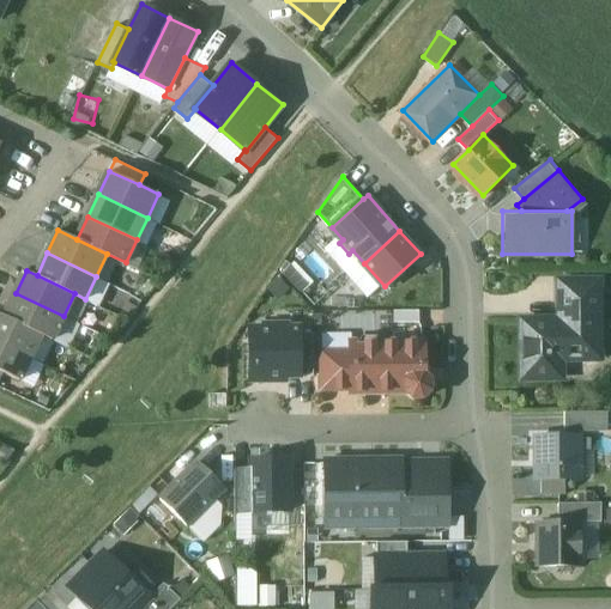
[(599,355),(599,281),(562,281),(562,320),(524,320),(525,376),(561,375),(561,355),(599,355)]
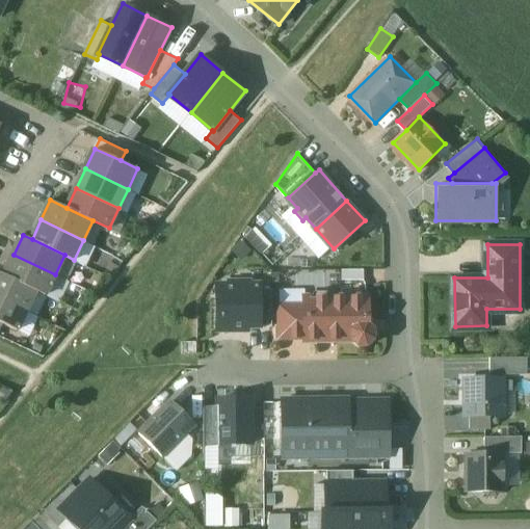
[(55,274),(14,255),(4,273),(36,290),(46,294),(55,274)]
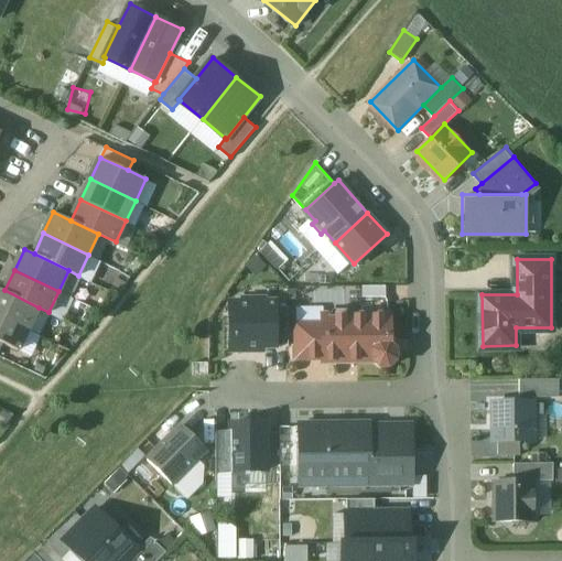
[(4,290),(0,288),(0,314),(29,328),(39,308),(4,290)]
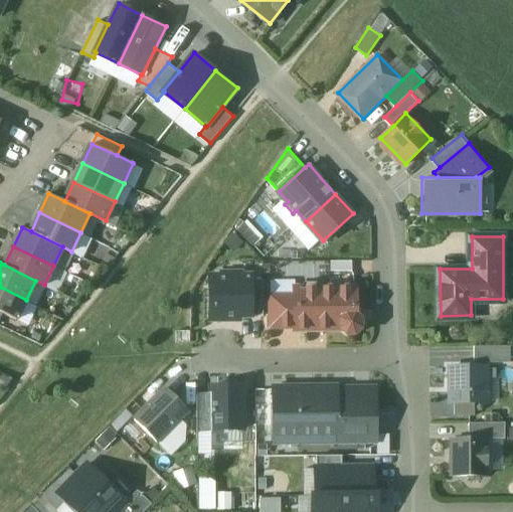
[(251,273),(209,272),(209,317),(250,317),(250,313),(251,276),(251,273)]
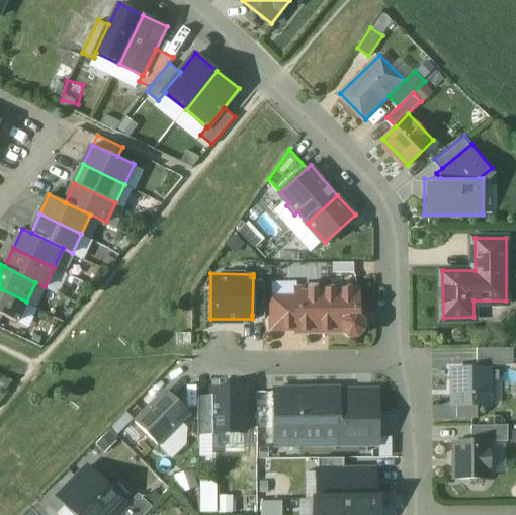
[(266,277),(253,277),(252,315),(266,315),(266,277)]
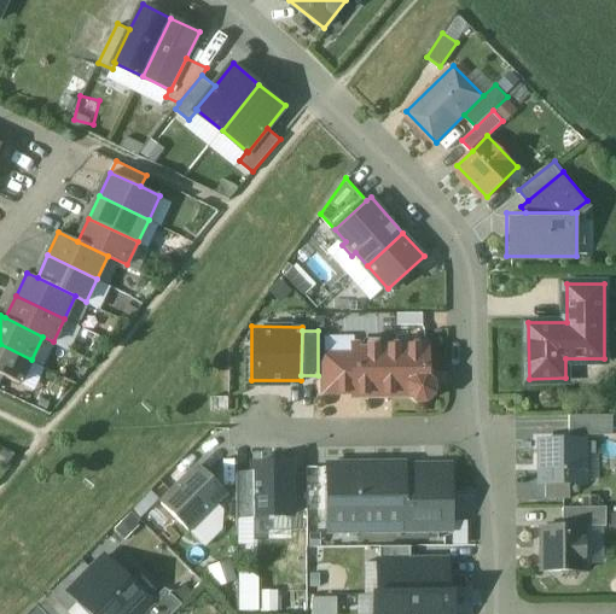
[(426,344),(388,345),(383,338),(366,338),(362,345),(356,345),(356,354),(356,391),(356,393),(410,392),(417,399),(428,399),(435,392),(435,382),(428,375),(426,344)]
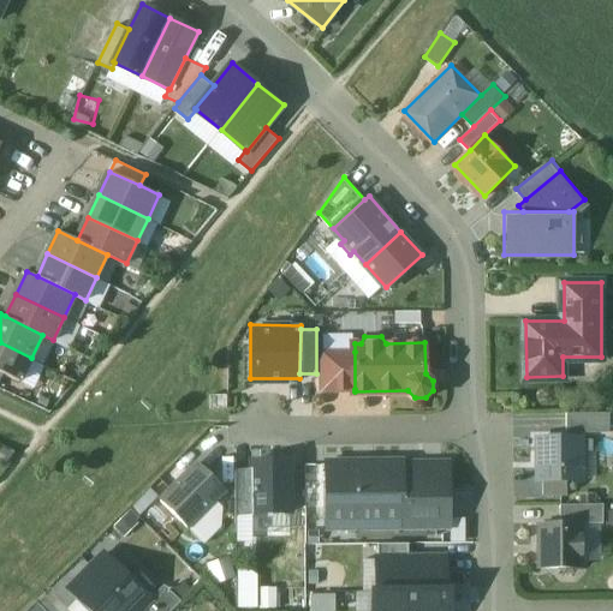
[(31,358),(0,342),(0,370),(5,372),(21,381),(31,358)]
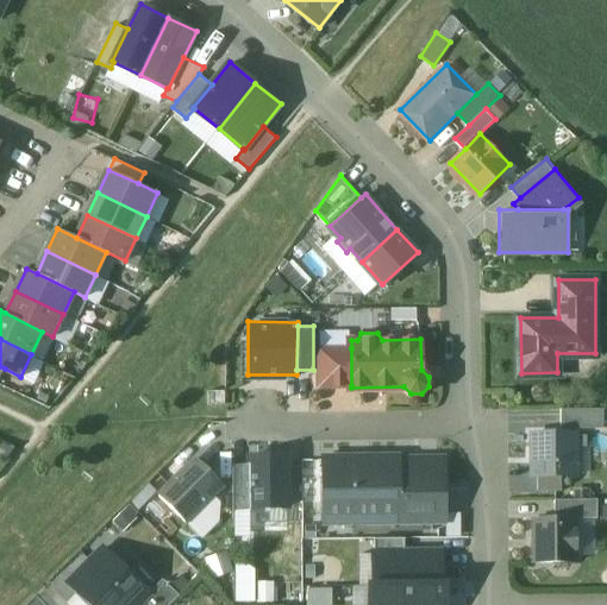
[(351,385),(351,348),(321,348),(321,385),(351,385)]
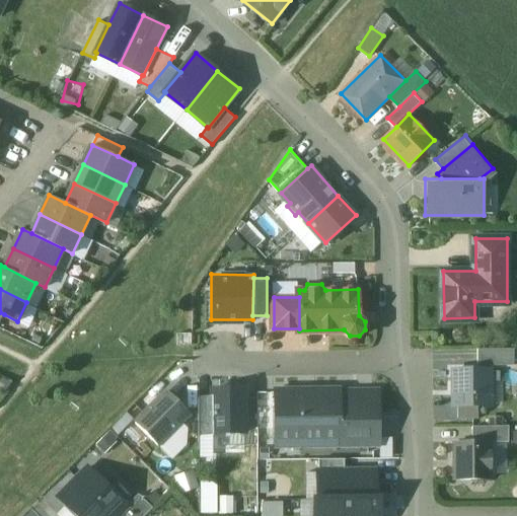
[(193,332),(177,332),(177,344),(193,344),(193,332)]
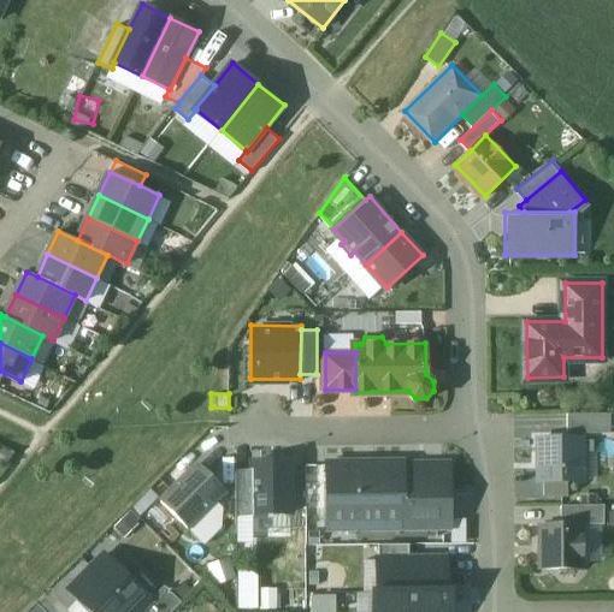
[(612,428),(612,411),(568,413),(568,429),(612,428)]
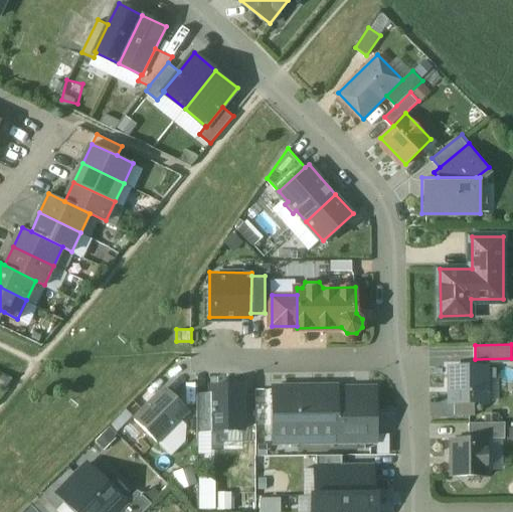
[(488,401),(487,365),(451,366),(452,401),(488,401)]
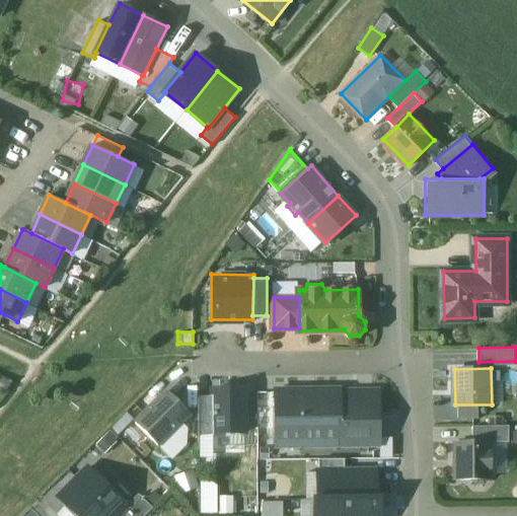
[(341,387),(276,388),(276,446),(342,445),(341,389),(341,387)]
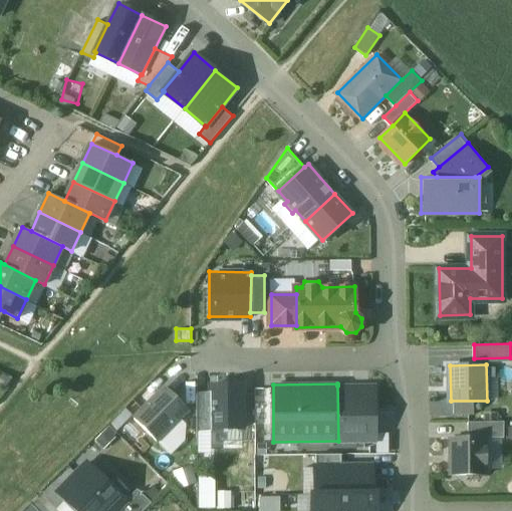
[(244,427),(243,385),(212,385),(212,392),(212,428),(244,427)]
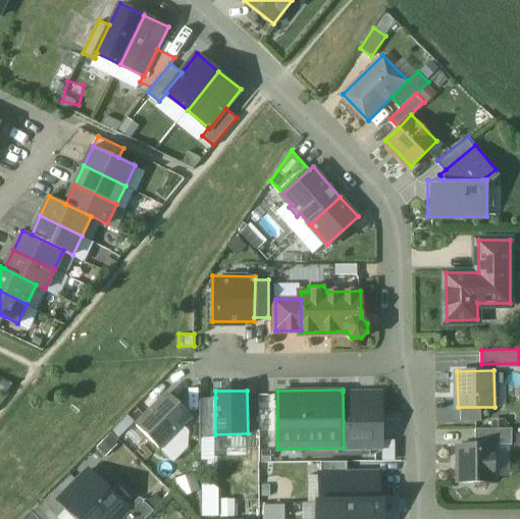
[(169,392),(138,424),(160,447),(192,415),(169,392)]
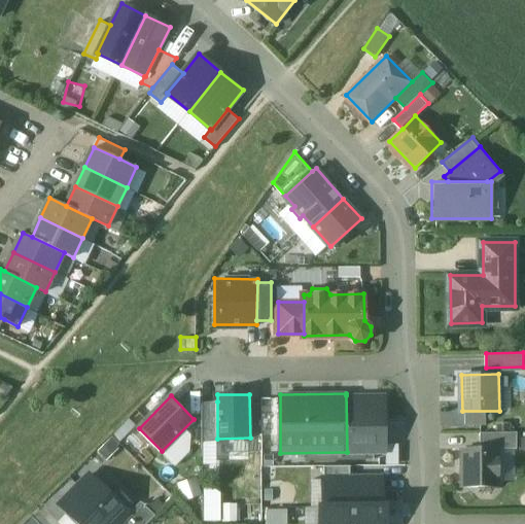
[(386,452),(386,395),(346,395),(347,452),(386,452)]
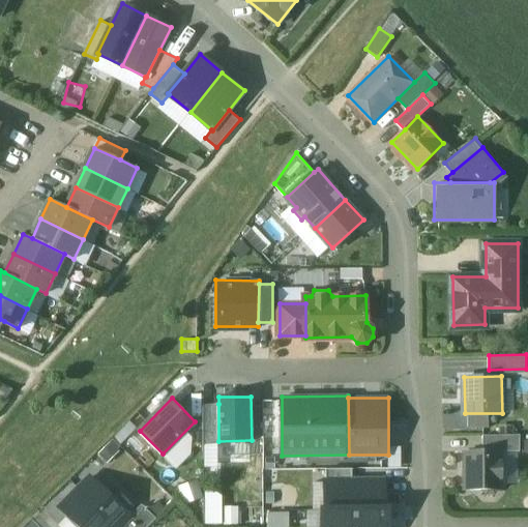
[(218,441),(218,404),(204,404),(204,441),(218,441)]
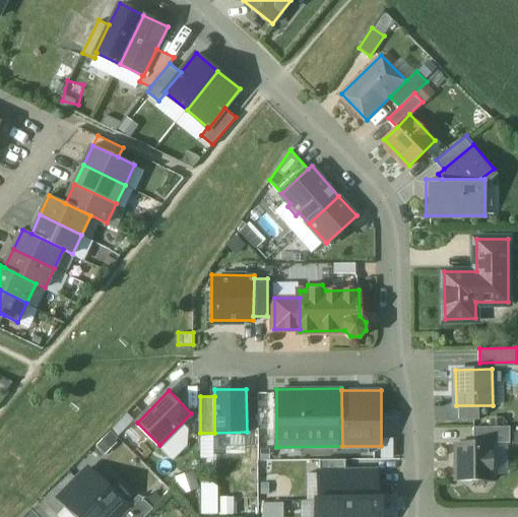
[(511,441),(511,426),(474,426),(474,442),(493,442),(511,441)]
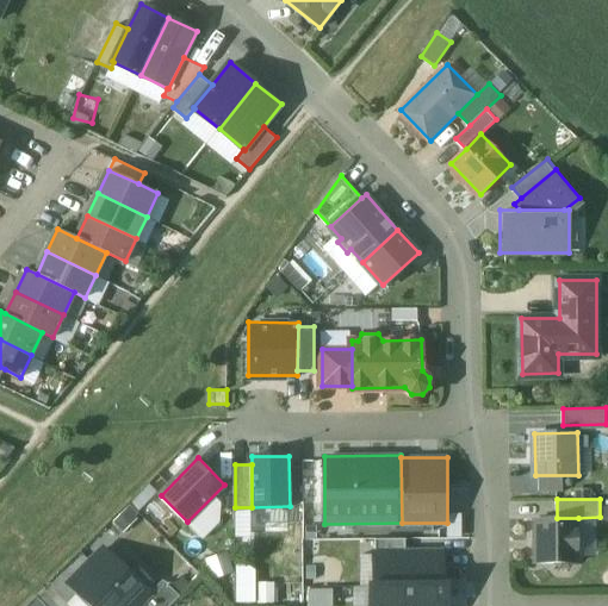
[(557,518),(546,518),(535,518),(535,562),(557,562),(558,562),(562,566),(570,566),(574,562),(578,561),(578,518),(557,518)]
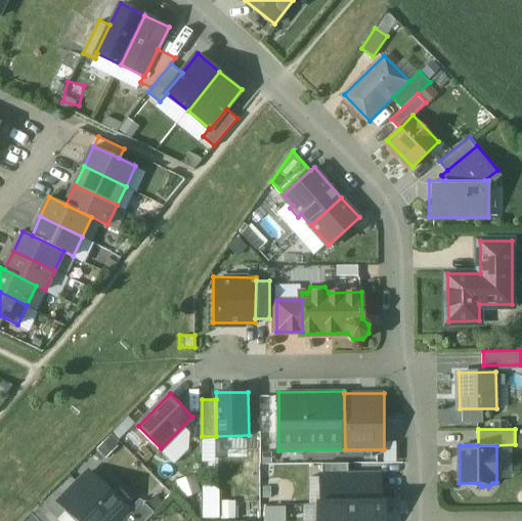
[(349,462),(324,462),(324,475),(350,475),(349,462)]
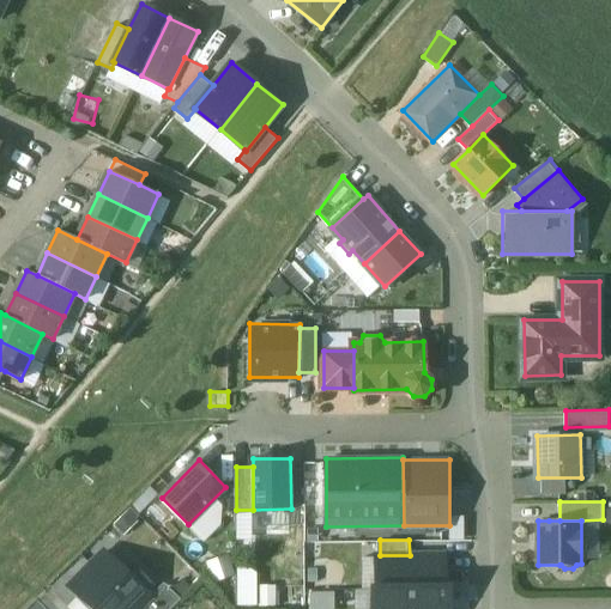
[(151,596),(104,550),(71,585),(95,608),(139,608),(151,597),(151,596)]
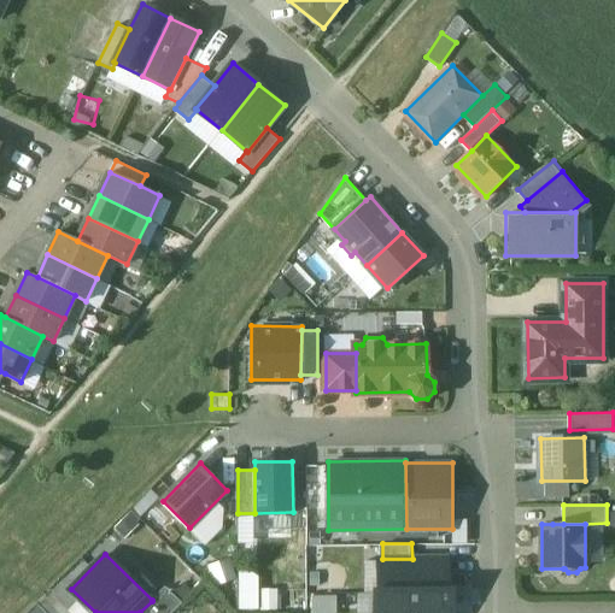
[(230,555),(211,561),(217,581),(236,575),(230,555)]
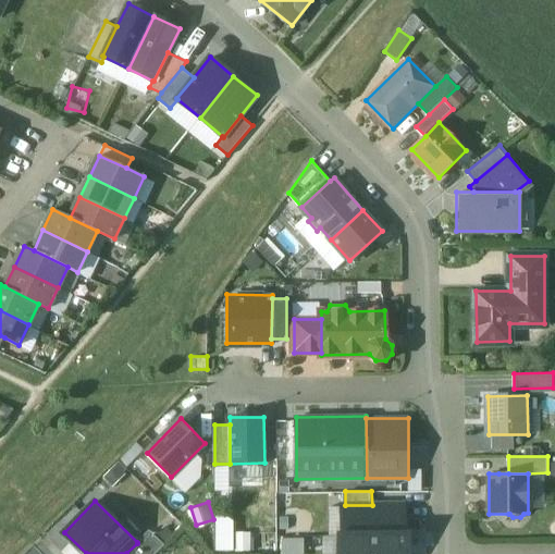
[(345,505),(337,506),(338,534),(405,534),(405,505),(372,505),(345,505)]
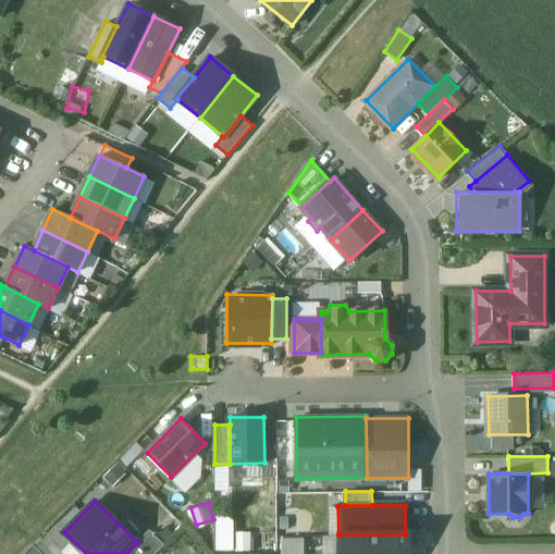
[(216,513),(216,548),(234,549),(235,513),(216,513)]
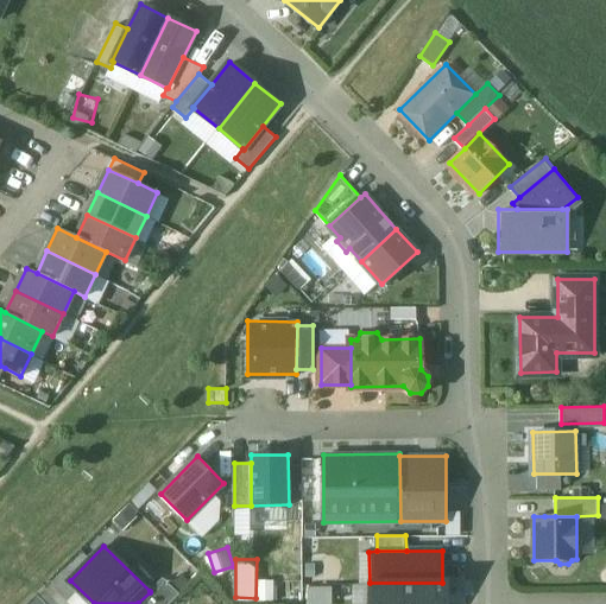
[(258,597),(276,597),(276,576),(258,576),(258,597)]
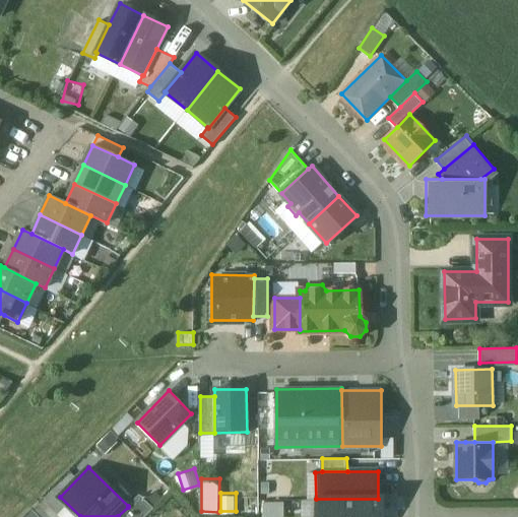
[(144,516),(154,508),(140,494),(128,506),(128,507),(118,516),(144,516)]
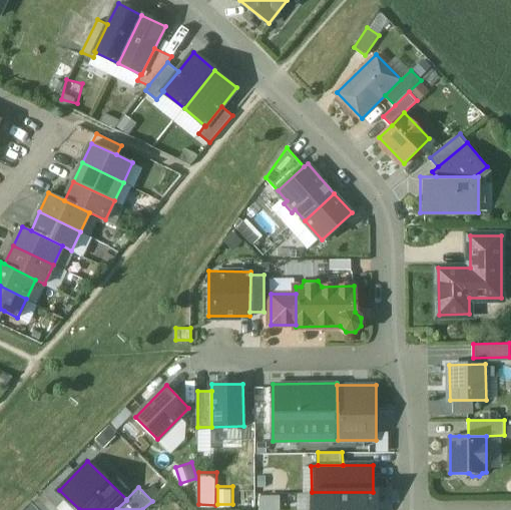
[(280,509),(280,492),(260,493),(260,509),(280,509)]
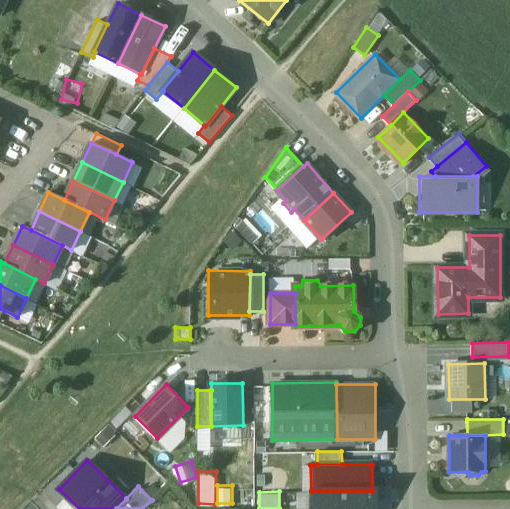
[(372,491),(311,491),(311,508),(376,508),(376,491),(372,491)]
